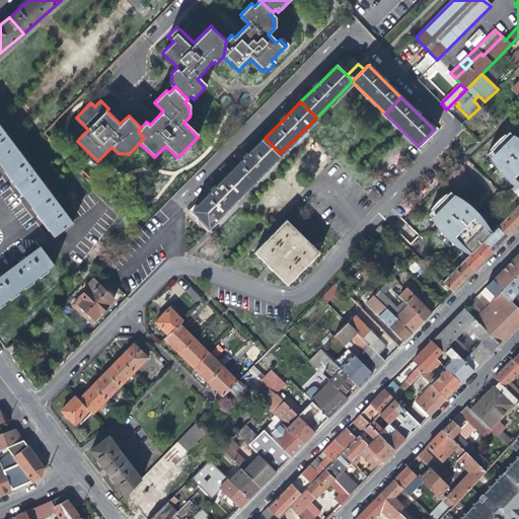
[(0,159),(17,147),(0,124),(0,159)]
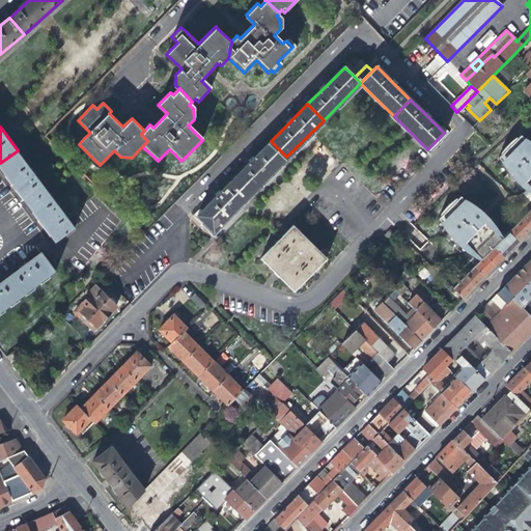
[(515,140),(513,139),(500,154),(501,155),(498,158),(501,162),(500,163),(508,174),(513,180),(520,187),(526,192),(530,195),(530,143),(524,139),(522,140),(519,137),(515,140)]
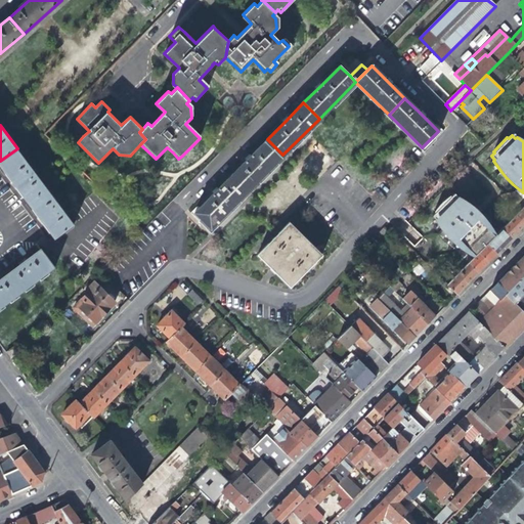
[(230,176),(246,191),(282,155),(267,139),(249,158),(230,176)]
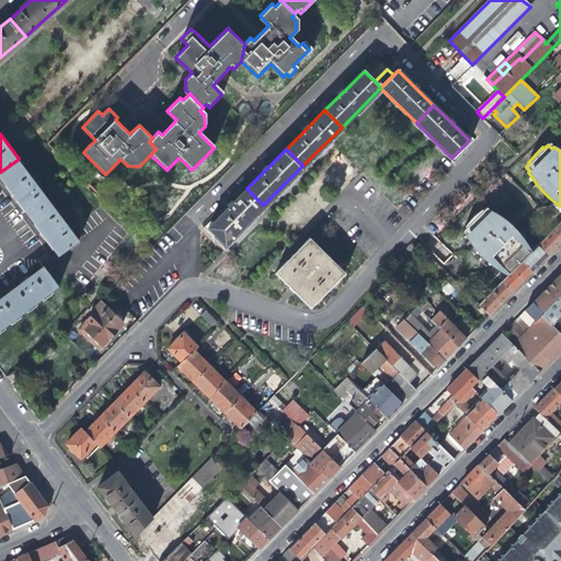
[(30,215),(48,199),(19,159),(0,172),(0,174),(13,192),(11,194),(13,197),(15,201),(18,198),(30,215)]
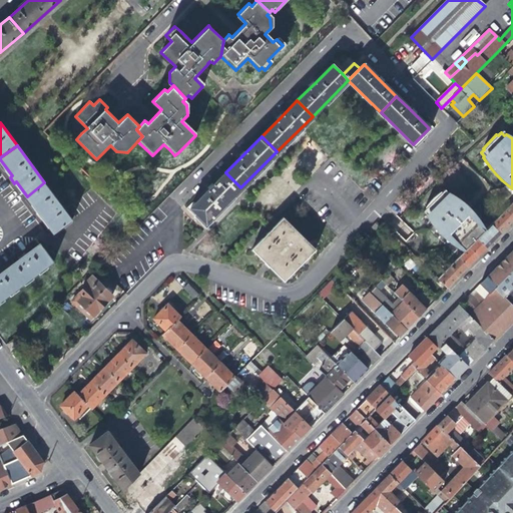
[(240,187),(225,172),(207,190),(190,208),(205,223),(240,187)]
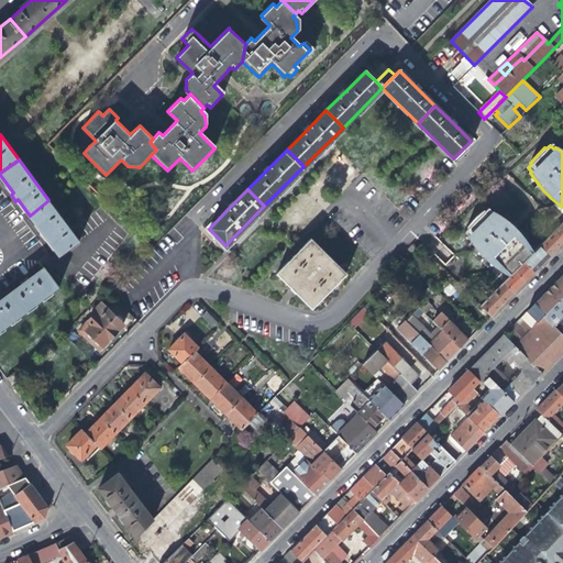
[(68,227),(48,200),(30,216),(42,232),(41,233),(43,238),(46,241),(48,240),(59,255),(79,240),(68,227)]
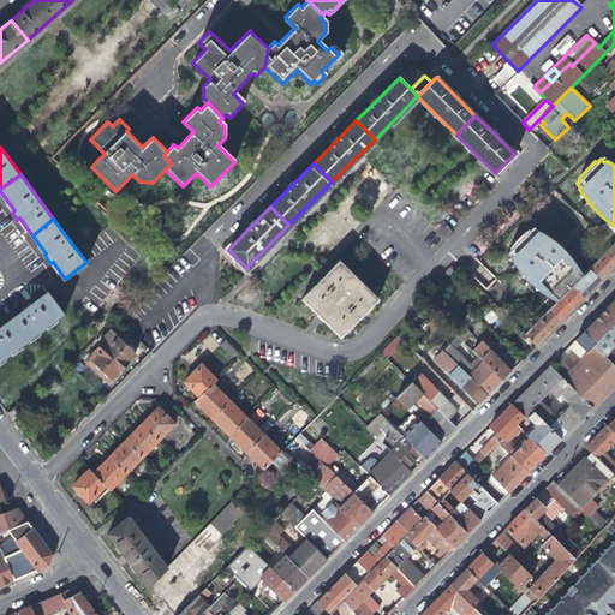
[(529,233),(527,231),(509,249),(512,250),(508,254),(511,257),(509,258),(518,272),(524,279),(536,291),(555,303),(562,296),(572,286),(581,276),(573,263),(563,251),(560,249),(551,242),(537,231),(535,232),(532,230),(529,233)]
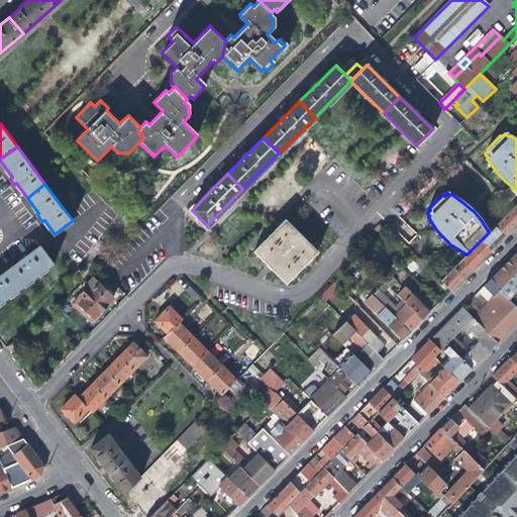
[(495,226),(504,235),(512,228),(516,222),(516,219),(509,212),(495,226)]
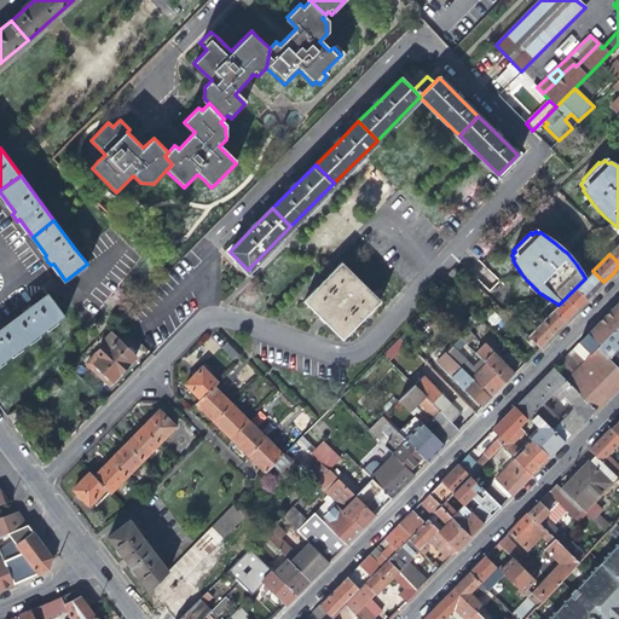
[(325,320),(342,337),(380,300),(341,262),(304,300),(325,320)]
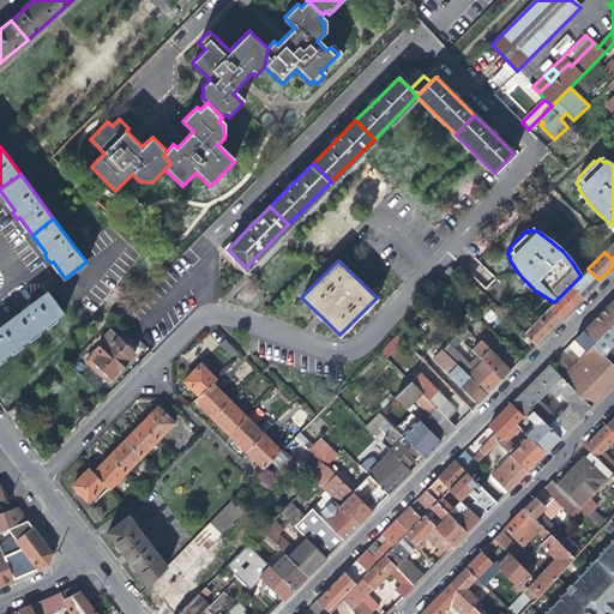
[(571,286),(582,298),(590,288),(599,280),(588,269),(581,276),(571,286)]
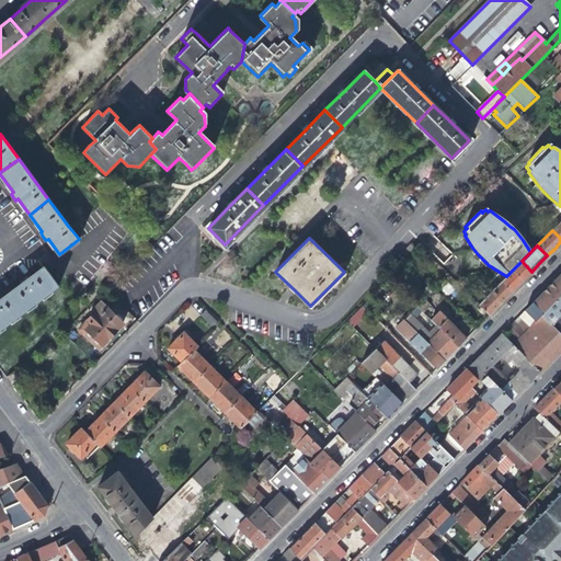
[(513,270),(523,281),(527,276),(531,272),(522,261),(513,270)]
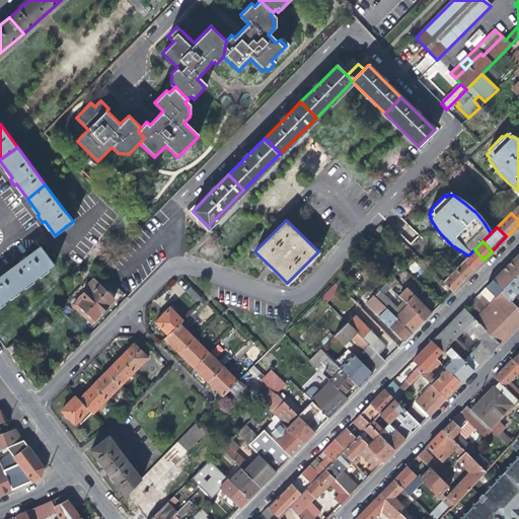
[(55,265),(41,245),(26,256),(25,254),(21,257),(18,260),(20,262),(8,271),(22,289),(55,265)]
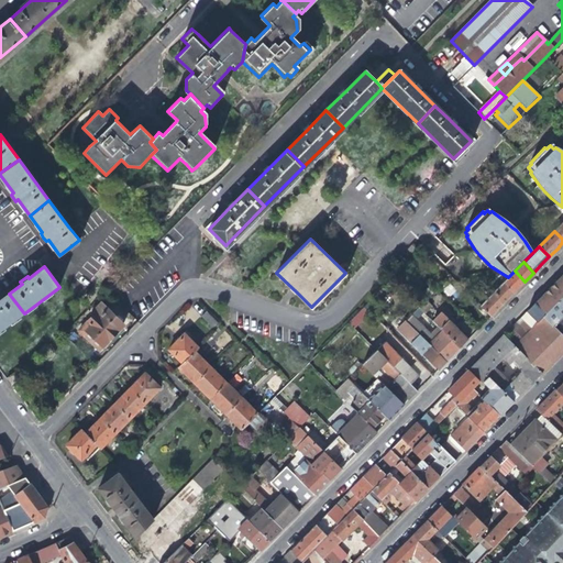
[(503,283),(512,293),(525,282),(515,271),(508,277),(503,283)]
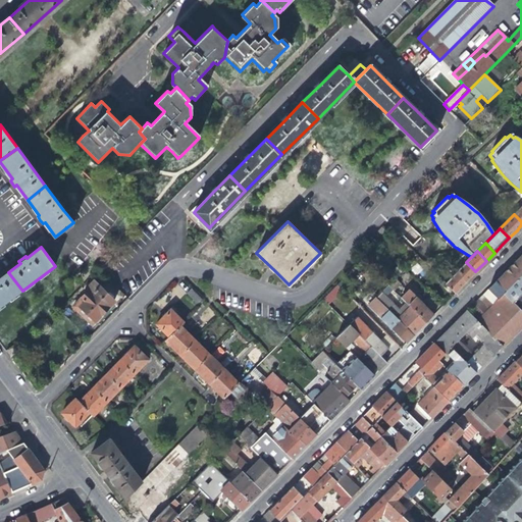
[(520,276),(521,275),(521,274),(521,254),(518,259),(510,266),(520,276)]
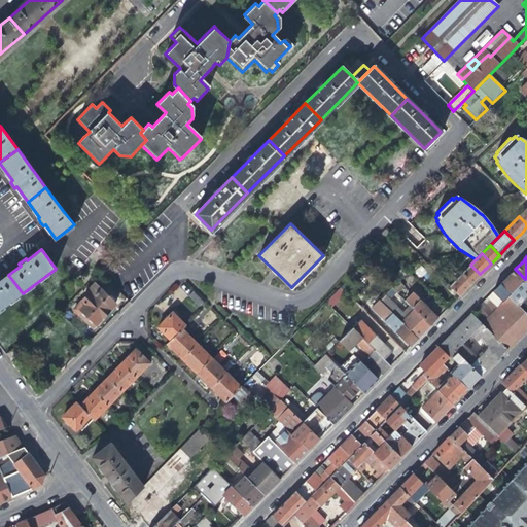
[(449,286),(459,295),(470,283),(480,274),(470,265),(449,286)]
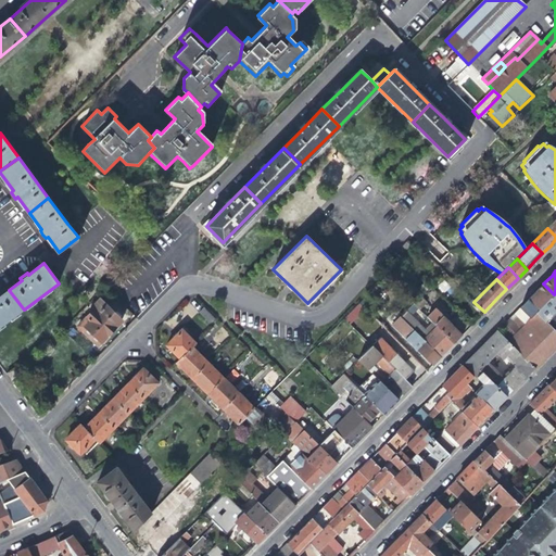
[(529,299),(539,310),(554,294),(543,283),(536,290),(529,299)]
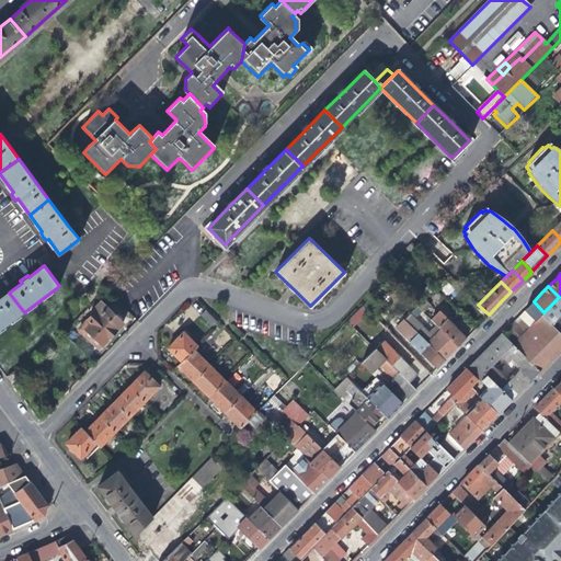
[(0,330),(24,312),(9,293),(0,298),(0,330)]
